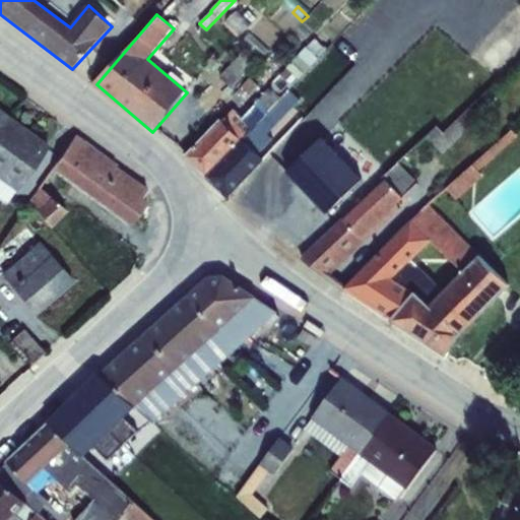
[(244,54),(253,65),(259,59),(262,62),(270,53),(250,34),(242,42),(249,49),(244,54)]
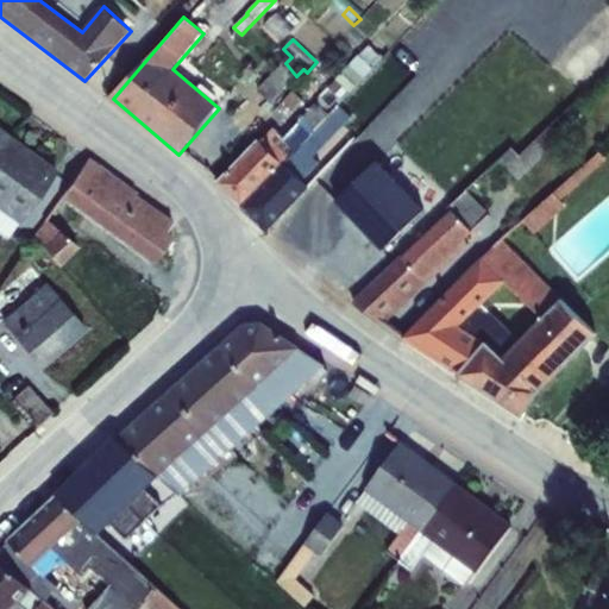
[(239,211),(327,119),(385,58),(371,45),(297,123),(293,118),(277,133),(270,126),(213,186),(239,211)]
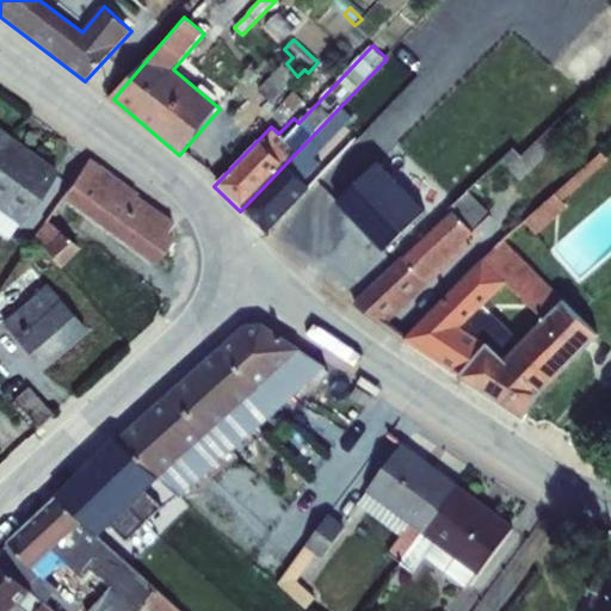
[(297,76),(287,63),(260,91),(272,103),(297,76)]
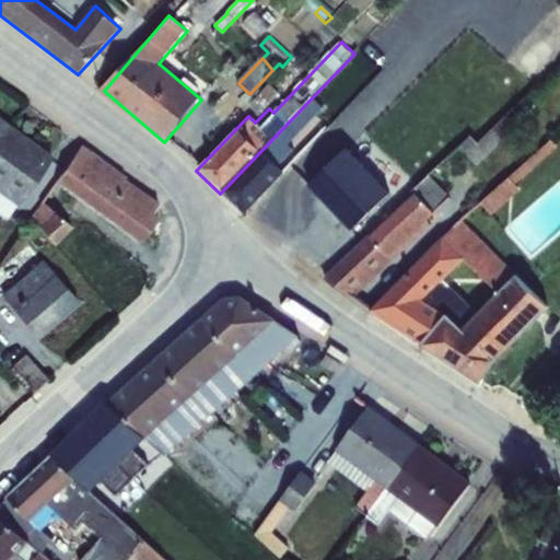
[(378,71),(323,129),(311,146),(282,172),(242,214),(275,246),(347,171),(342,167),(389,118),(404,131),(418,116),(378,71)]
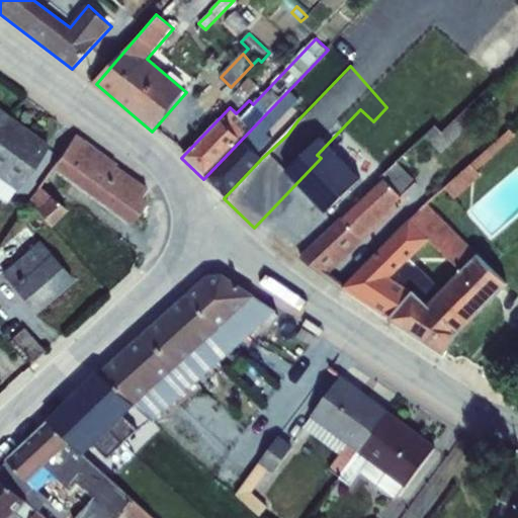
[(278,101),(203,179),(224,198),(261,159),(257,154),(271,141),(266,135),(278,124),(287,135),(298,119),(278,101)]
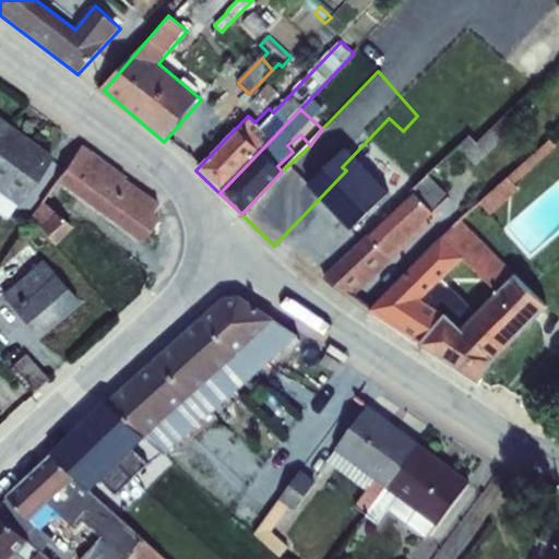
[(0,142),(12,127),(0,118),(0,142)]
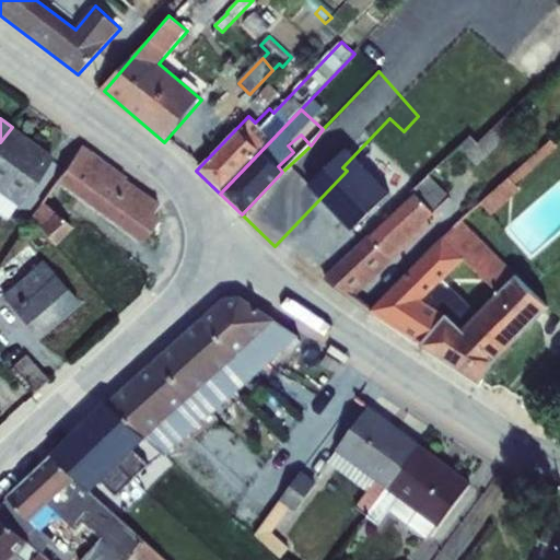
[(12,127),(0,142),(0,213),(7,219),(16,206),(18,207),(53,156),(12,127)]
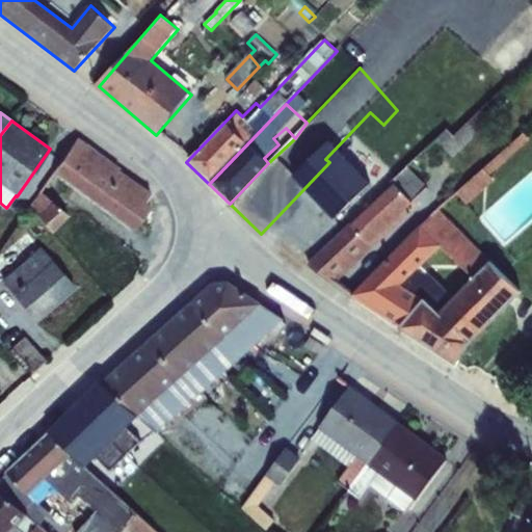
[(524,133),(456,193),(468,206),(495,182),(490,176),(530,140),(524,133)]
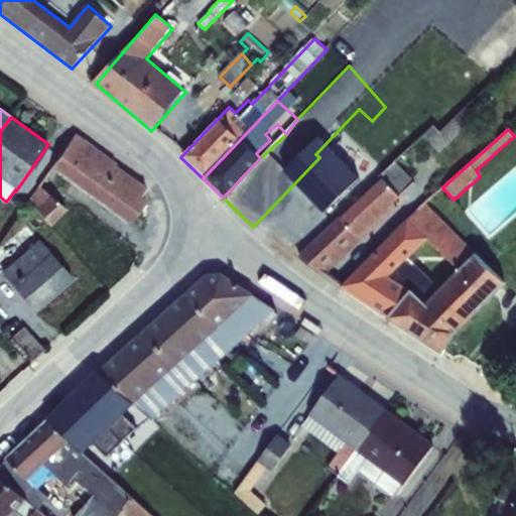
[(75,133),(51,166),(130,224),(146,201),(141,197),(147,187),(115,164),(116,163),(75,133)]
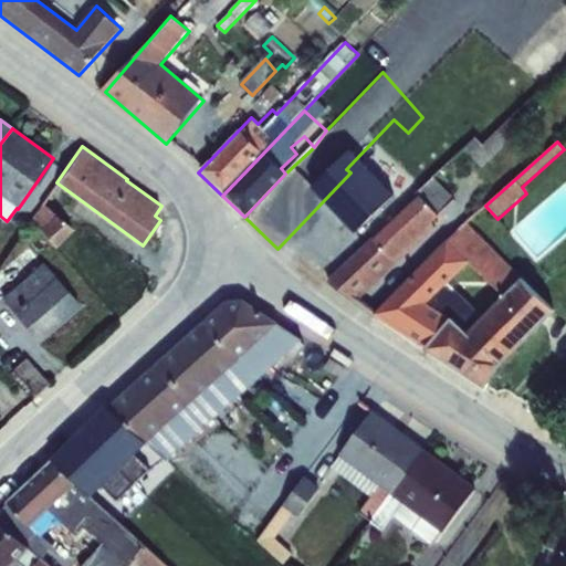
[(420,196),(439,217),(456,201),(435,177),(418,192),(420,196)]
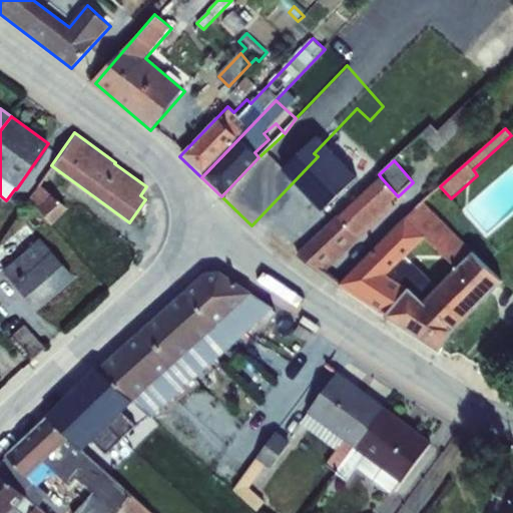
[(381,177),(298,255),(325,274),(360,239),(396,206),(392,202),(398,196),(381,177)]
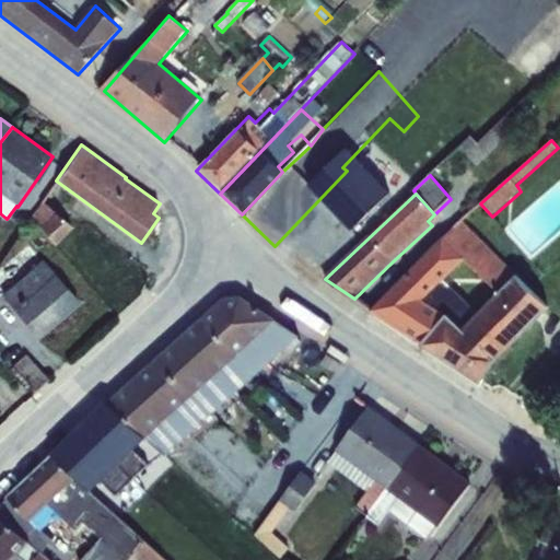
[(42,201),(31,218),(54,245),(72,226),(42,201)]
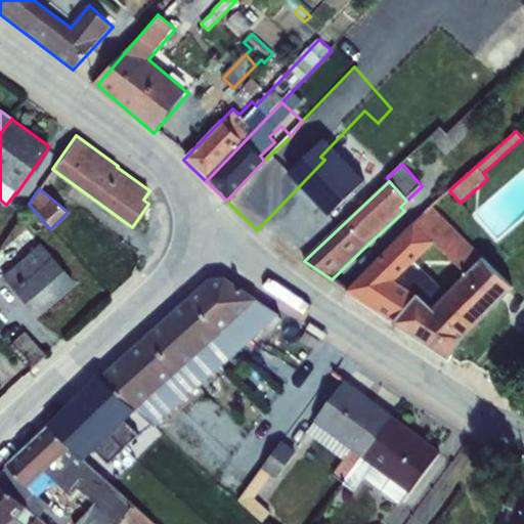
[(277,242),(304,261),(319,245),(313,239),(314,237),(320,243),(348,216),(330,197),(298,226),(295,224),(277,242)]
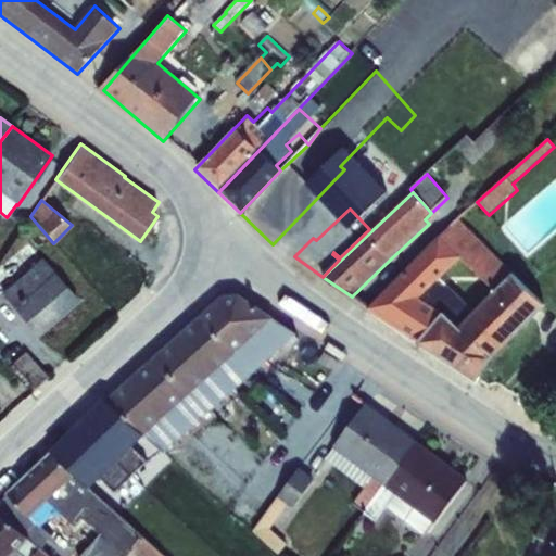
[(462,257),(462,258),(495,291),(513,274),(457,218),(441,238),(462,257)]
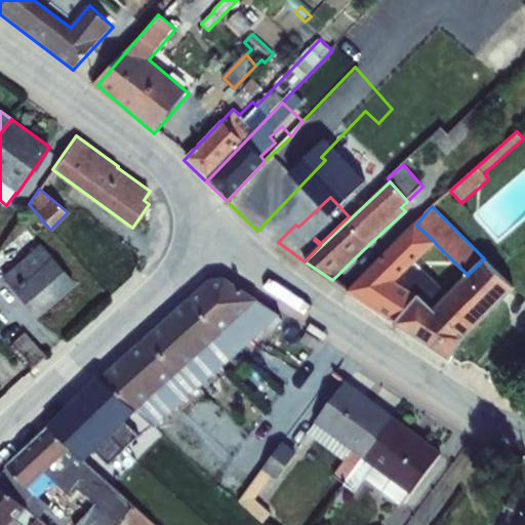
[(436,243),(416,225),(349,292),(451,360),(463,338),(515,288),(484,258),(468,275),(448,294),(433,310),(397,281),(415,263),(436,244),(436,243)]
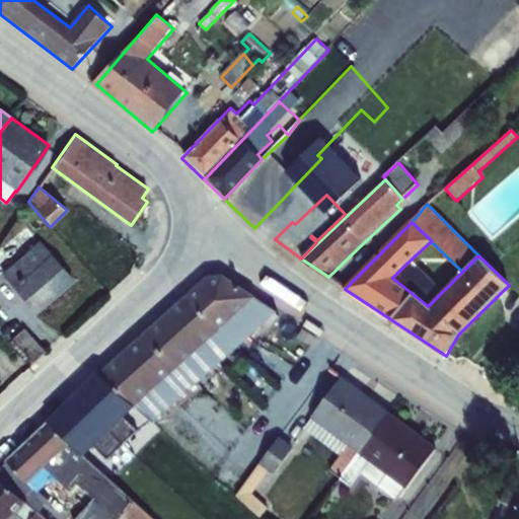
[(39,240),(1,274),(35,313),(74,280),(39,240)]
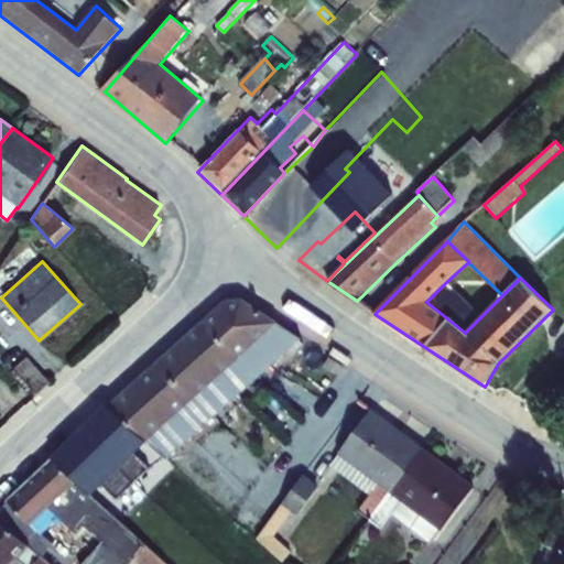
[(465,333),(481,316),(446,282),(426,302),(465,333)]
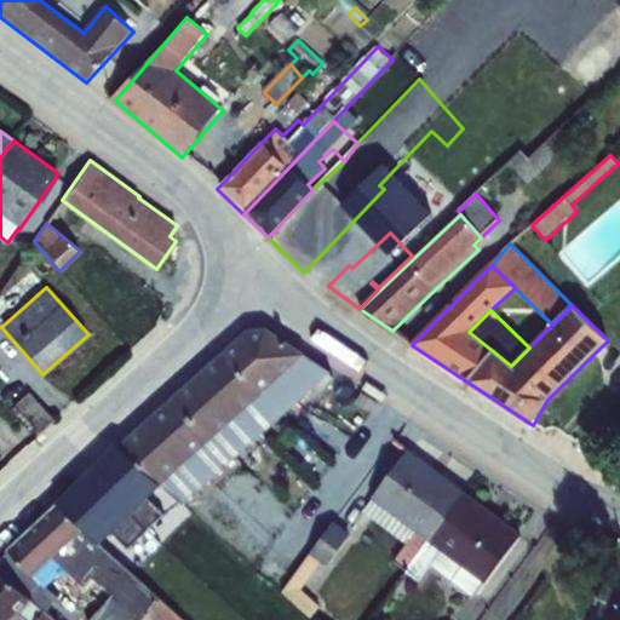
[(267,329),(248,331),(286,374),(306,394),(331,372),(306,355),(267,329)]
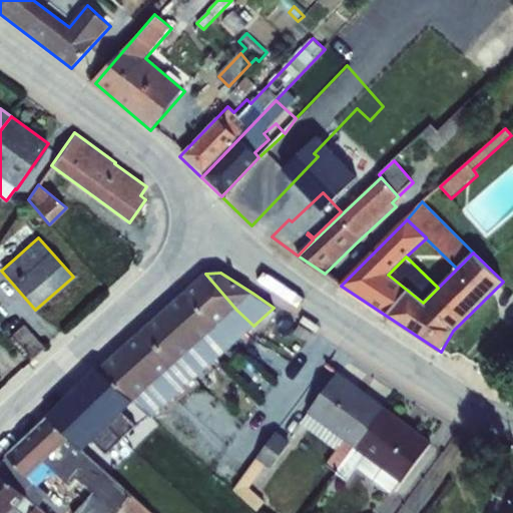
[(205,274),(187,290),(220,324),(235,343),(253,326),(236,310),(205,274)]
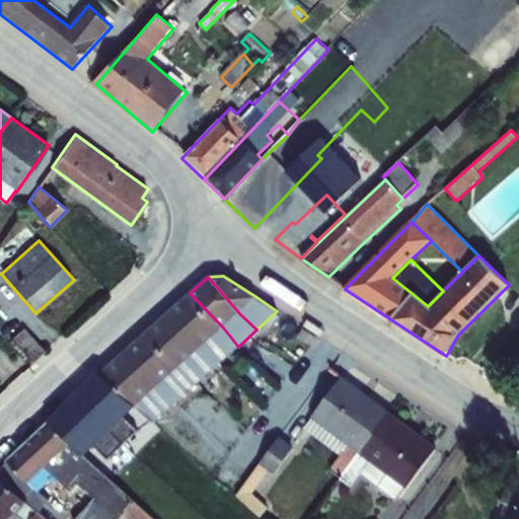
[(190,293),(169,312),(203,346),(219,364),(238,347),(223,327),(190,293)]
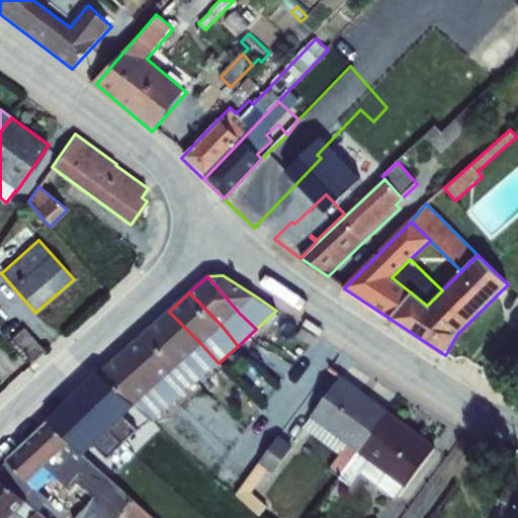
[(169,312),(148,331),(180,365),(196,383),(219,363),(202,345),(169,312)]
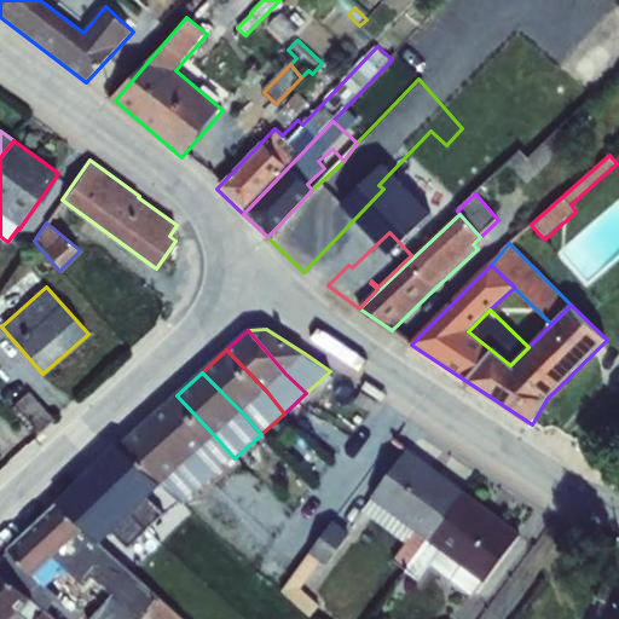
[(366,382),(362,389),(382,403),(387,395),(366,382)]
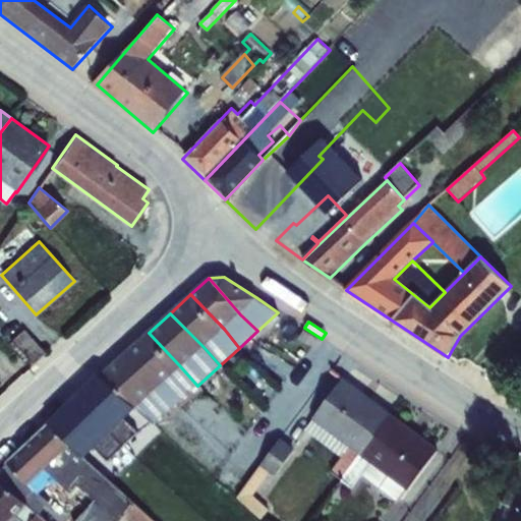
[(24,330),(10,342),(32,365),(45,353),(24,330)]
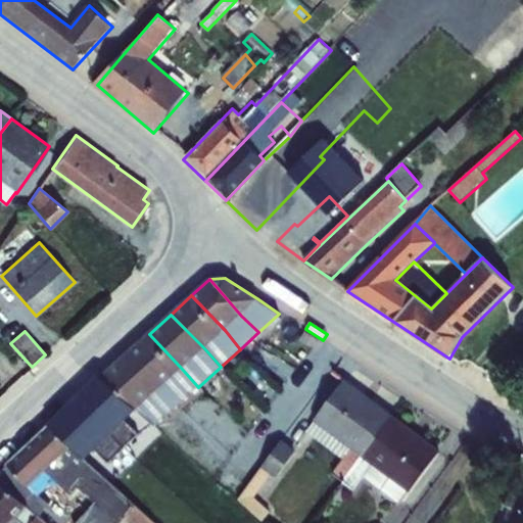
[(149,334),(126,355),(159,389),(177,406),(198,387),(182,369),(149,334)]
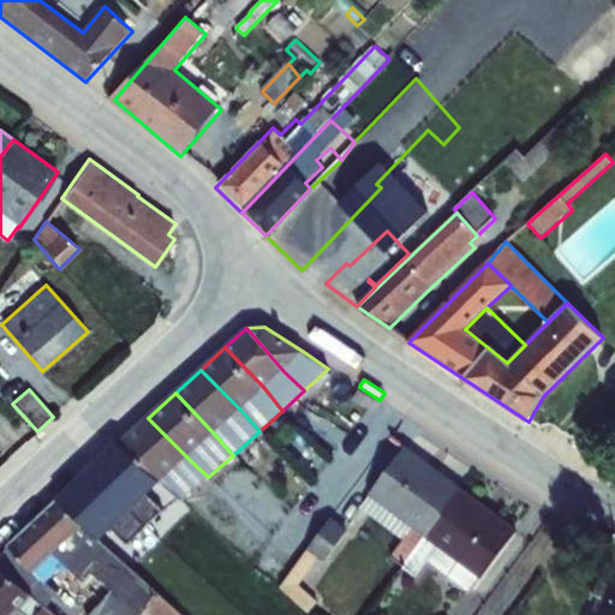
[(148,418),(119,443),(160,483),(181,502),(208,477),(187,458),(148,418)]
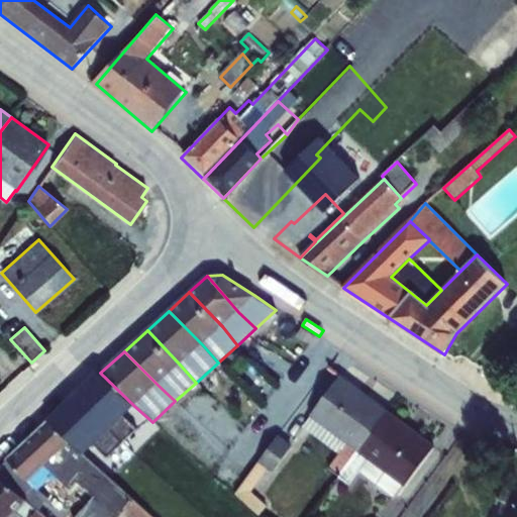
[(340,376),(310,416),(346,444),(328,470),(339,478),(358,452),(388,410),(340,376)]
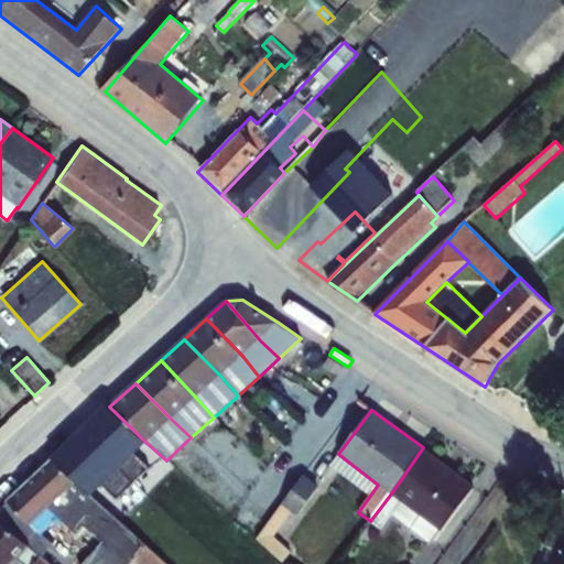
[(391,494),(370,521),(381,529),(392,514),(431,542),(440,530),(442,532),(476,487),(423,447),(391,494)]
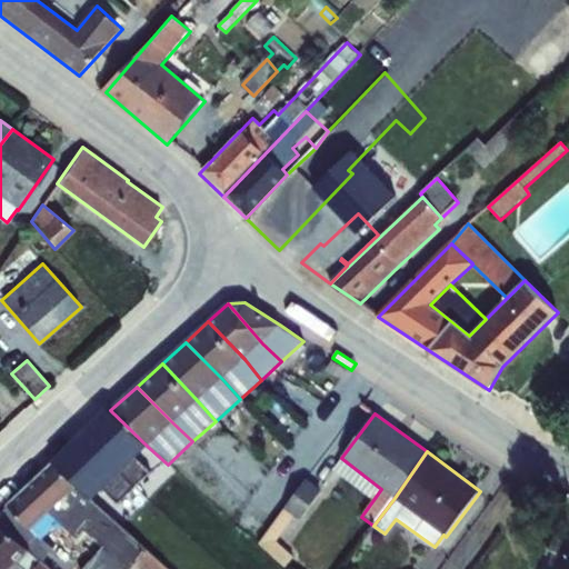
[(31,530),(79,486),(53,463),(8,506),(9,507),(31,530)]
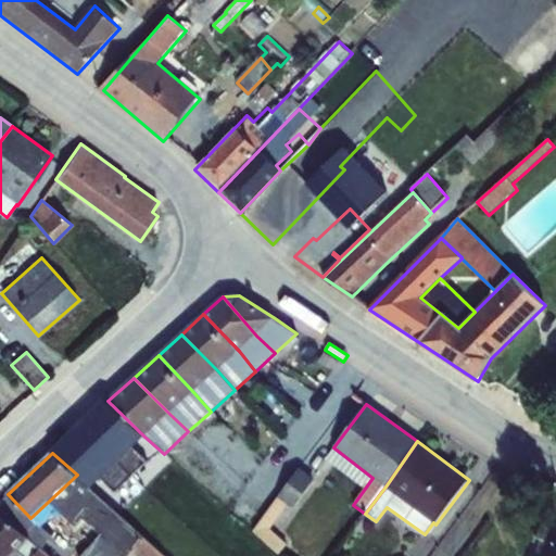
[(300,468),(253,532),(278,554),(288,544),(270,529),(288,505),(294,509),(316,480),(300,468)]
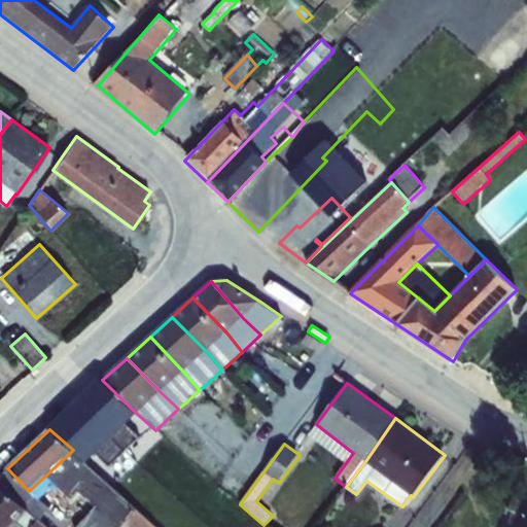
[(0,478),(0,486),(29,512),(40,521),(50,508),(40,499),(55,485),(72,499),(78,492),(116,526),(121,526),(126,524),(129,526),(155,526),(73,450),(29,491),(8,469),(0,478)]
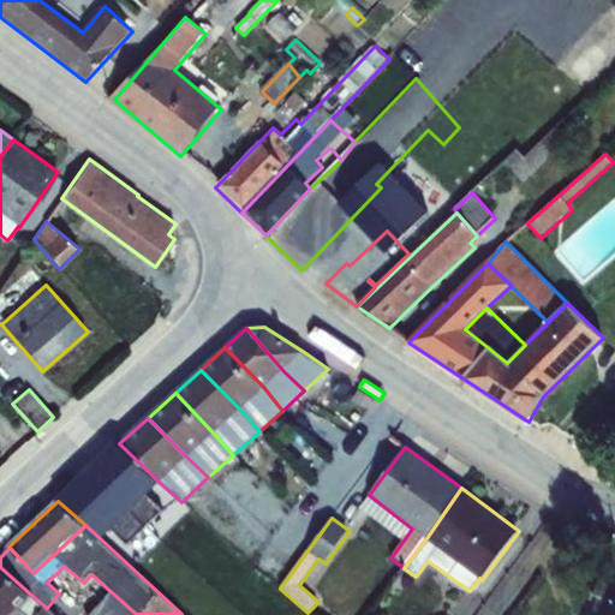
[(34,597),(0,567),(0,614),(15,614),(19,611),(34,597)]
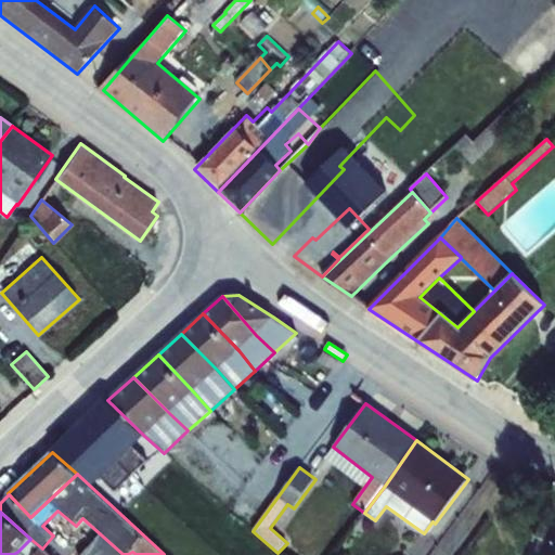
[(30,539),(17,552),(21,554),(49,554),(42,549),(30,539)]
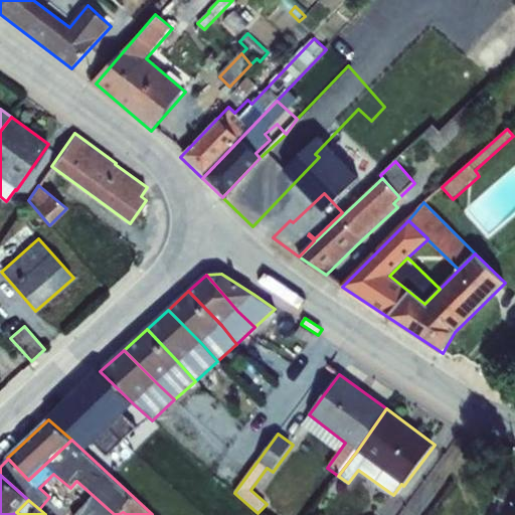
[(514,514),(514,504),(502,500),(496,514),(514,514)]
